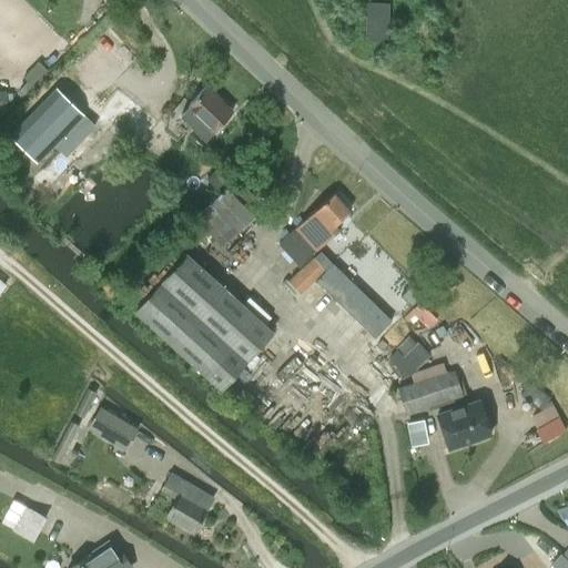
[(367,2),(365,37),(387,38),(388,2),(367,2)]
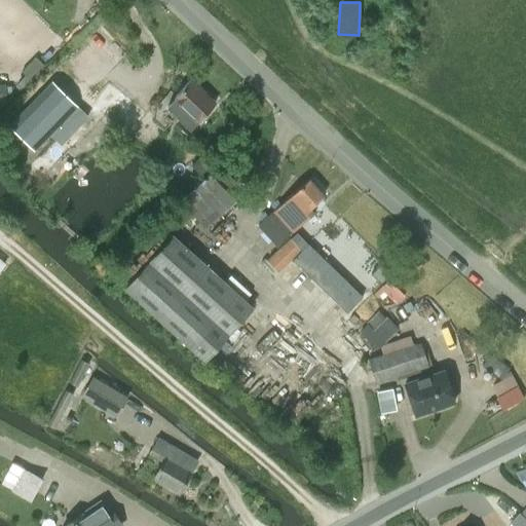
[(176,97),(167,106),(181,119),(190,128),(199,119),(216,102),(191,79),(176,96),(176,97)]
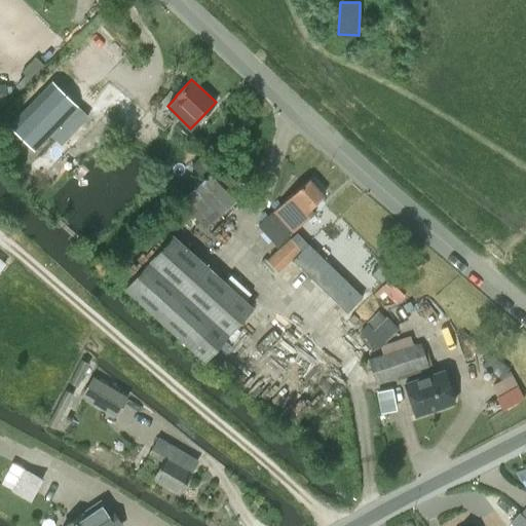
[(31,190),(59,162),(65,168),(76,156),(69,151),(110,110),(122,120),(115,128),(125,138),(145,114),(109,82),(17,177),(31,190)]
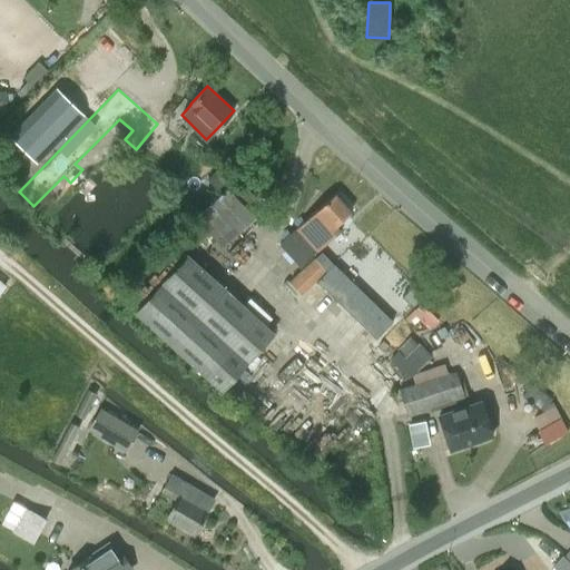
[(197,217),(224,245),(256,215),(247,206),(255,198),(237,179),(197,217)]
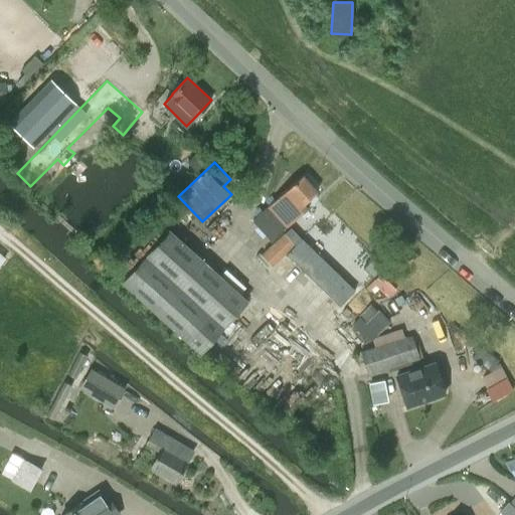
[(271,240),(307,207),(304,203),(317,191),(303,174),(252,219),(271,240)]
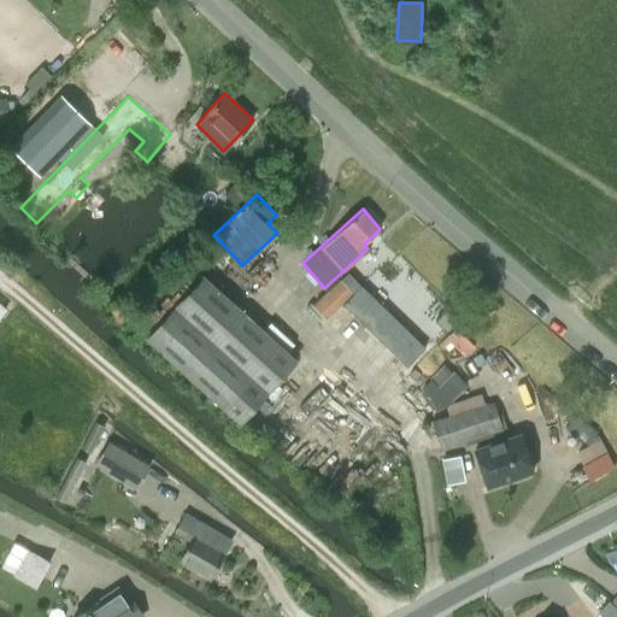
[(147,339),(240,422),(295,360),(282,348),(289,341),(272,325),(265,334),(203,277),(147,339)]
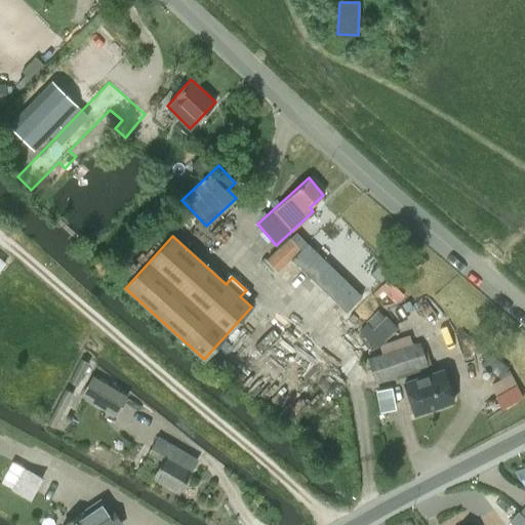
[(296,251),(300,248),(289,237),(261,264),(273,276),(297,252),(296,251)]
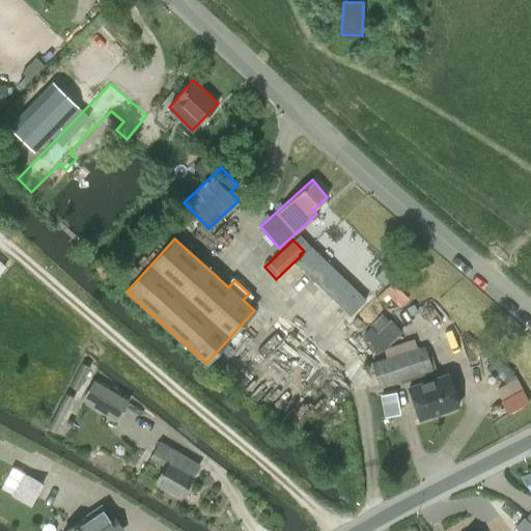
[(371,327),(364,334),(382,352),(401,332),(389,319),(388,319),(382,313),(369,325),(371,327)]
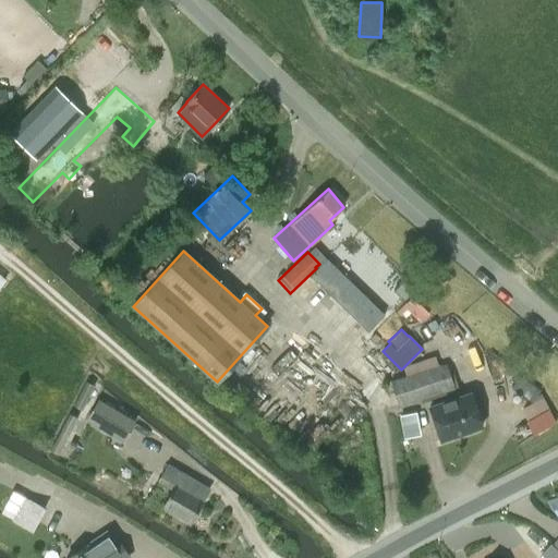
[(445,363),(390,381),(399,407),(453,388),(445,363)]
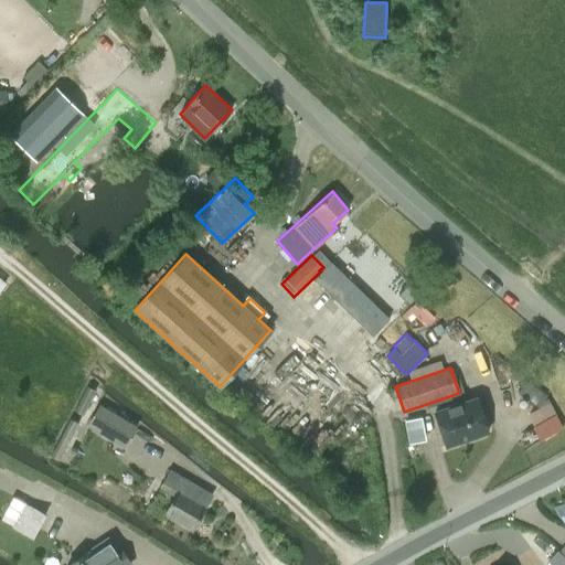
[(87,386),(74,412),(82,415),(91,400),(95,402),(99,393),(87,386)]
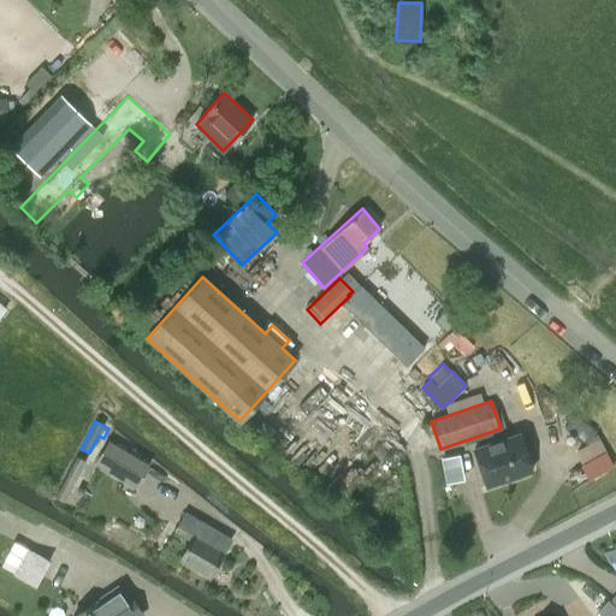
[(520,434),(473,450),(486,486),(532,471),(520,434)]
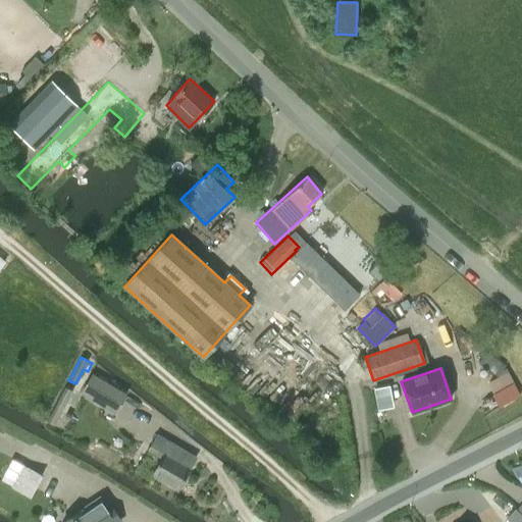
[(114,413),(125,395),(92,374),(81,394),(114,413)]
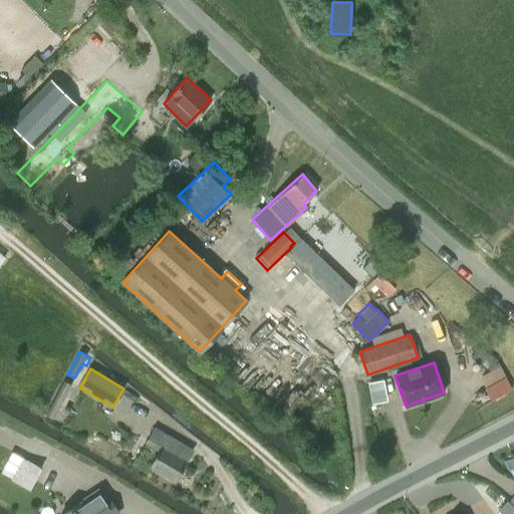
[(63,380),(45,416),(53,420),(59,407),(65,410),(70,400),(65,398),(71,384),(63,380)]
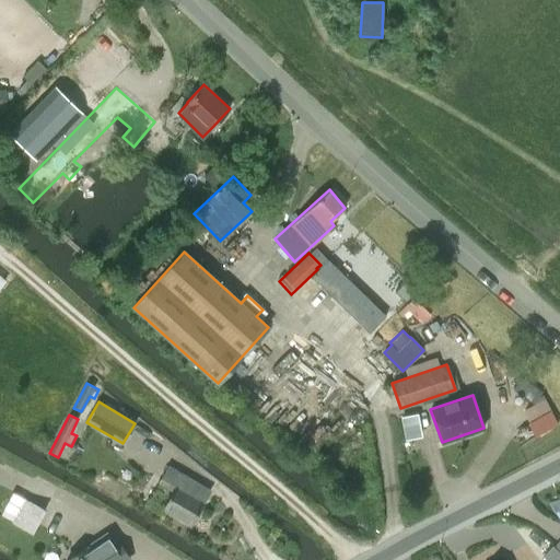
[(209,490),(168,467),(161,479),(175,488),(164,508),(190,523),(209,490)]
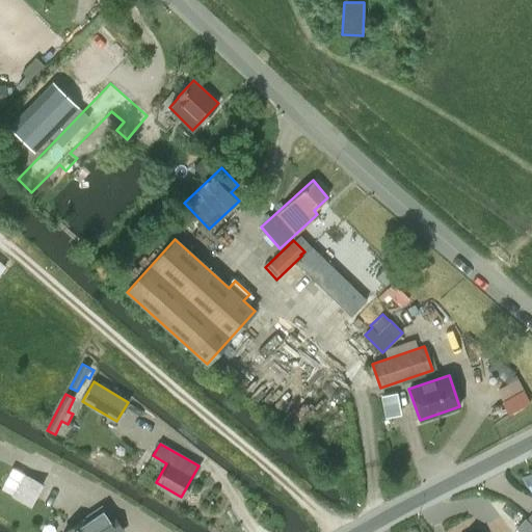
[(23,474),(10,497),(30,506),(43,483),(23,474)]
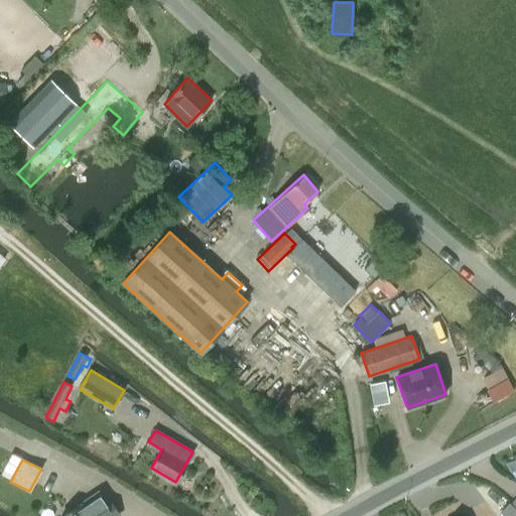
[(92,496),(61,515),(118,515),(119,515),(108,500),(106,502),(99,492),(92,496)]
